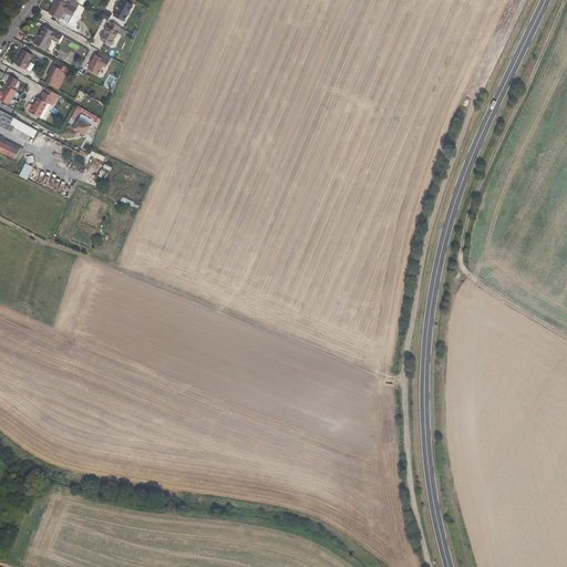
[(58,0),(50,14),(68,24),(71,17),(72,17),(76,9),(75,9),(79,4),(75,2),(74,1),(71,0),(69,6),(65,3),(66,0),(58,0)]
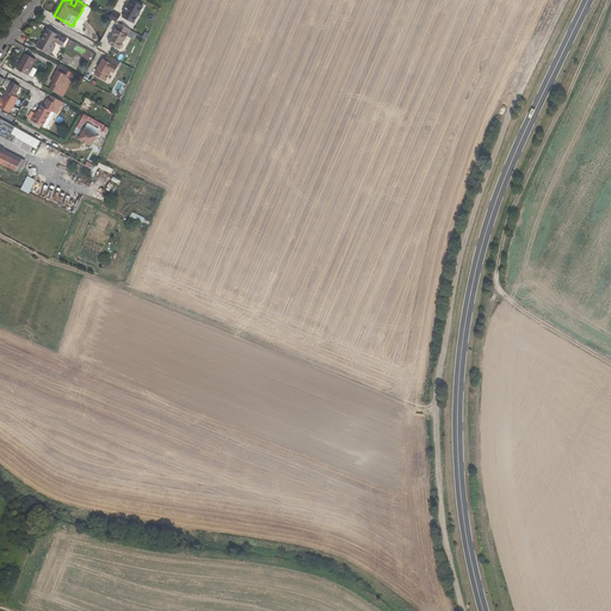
[(135,24),(144,7),(133,0),(130,6),(129,5),(125,11),(125,12),(123,17),(135,24)]
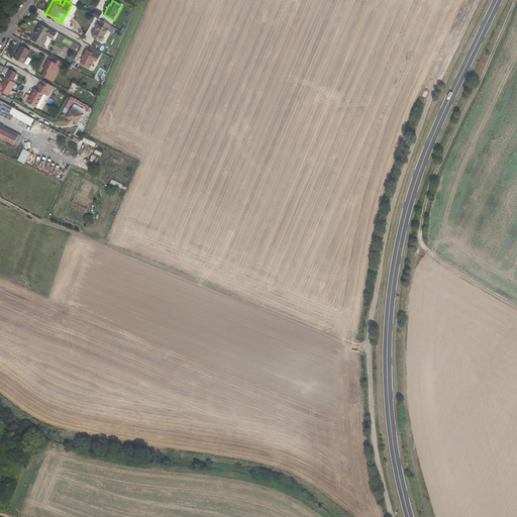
[(92,15),(99,19),(102,13),(96,9),(92,15)]
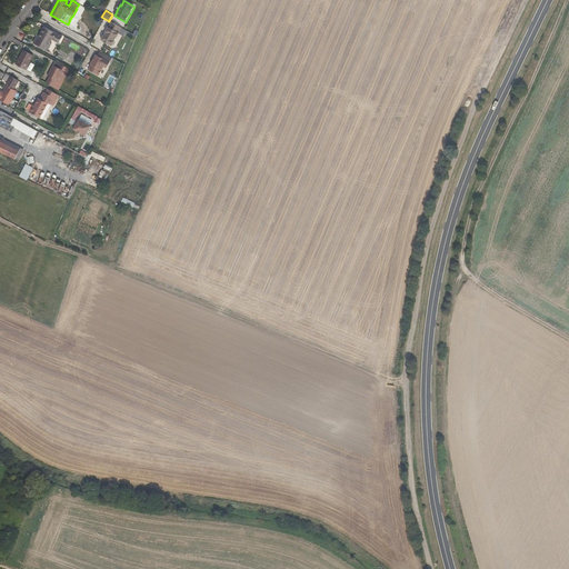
[(121,28),(111,22),(108,28),(106,31),(106,32),(103,36),(103,35),(101,39),(101,40),(111,46),(112,46),(113,45),(115,43),(115,41),(113,41),(116,38),(117,38),(119,33),(118,33),(121,28)]
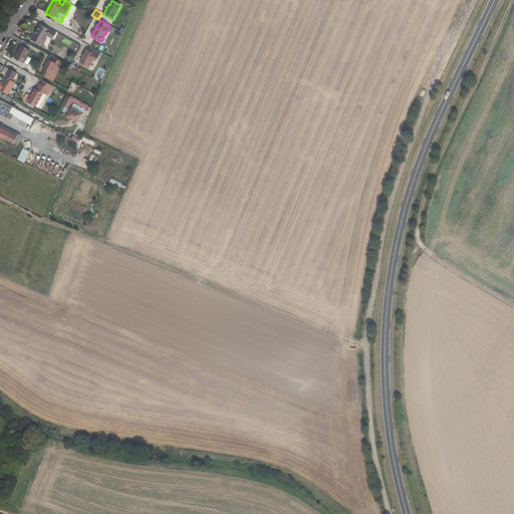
[(57,33),(40,24),(34,35),(33,34),(30,39),(42,45),(47,35),(54,38),(57,33)]
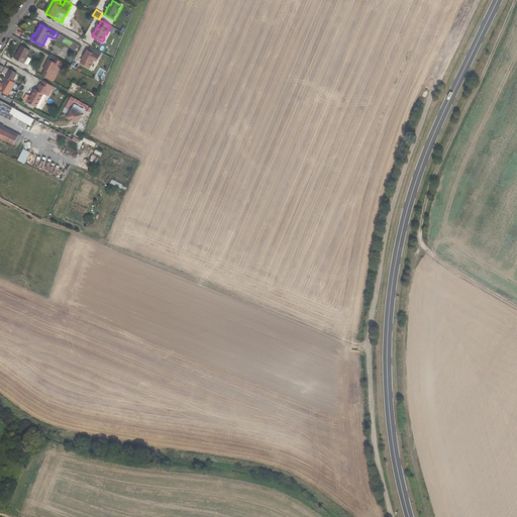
[(14,57),(23,62),(30,50),(21,45),(14,57)]
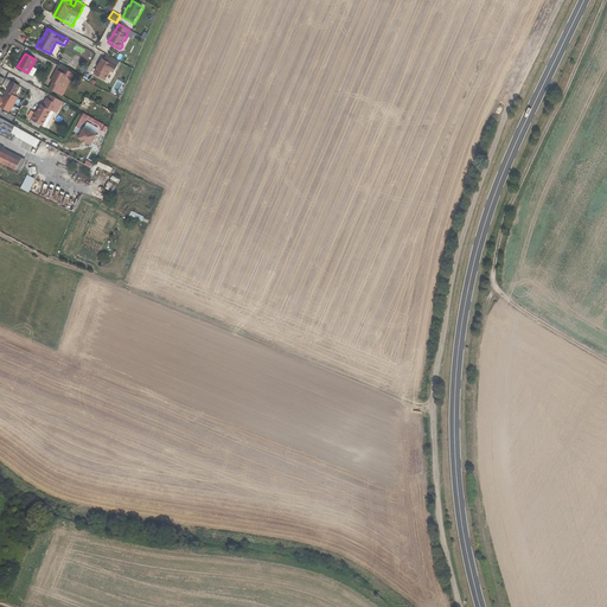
[(120,61),(107,55),(104,59),(102,58),(94,74),(104,80),(107,78),(108,75),(108,74),(110,69),(114,72),(117,66),(120,61)]
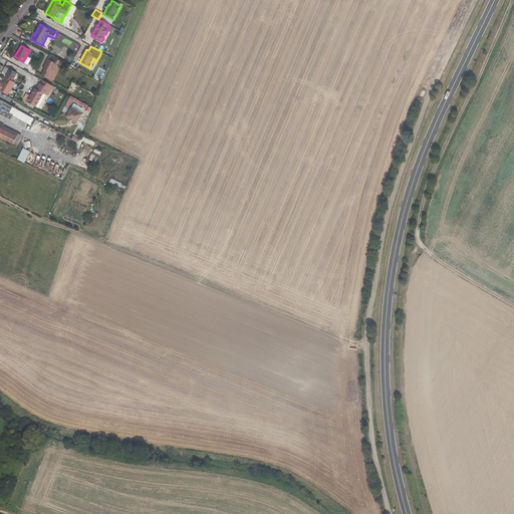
[(43,68),(52,73),(57,63),(48,58),(43,68)]
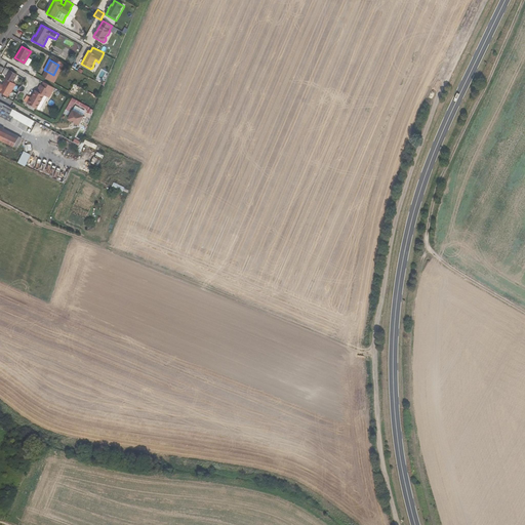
[(0,83),(0,91),(8,96),(16,83),(13,82),(17,74),(10,70),(5,78),(7,78),(5,82),(4,85),(0,83)]
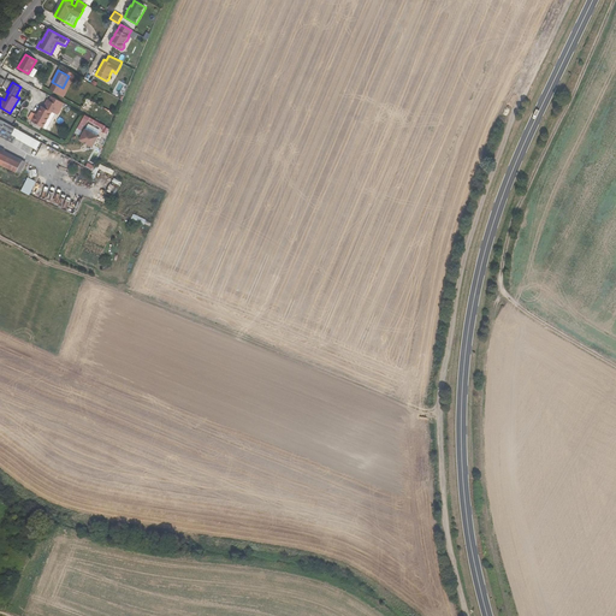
[(52,95),(49,100),(59,106),(63,101),(52,95)]
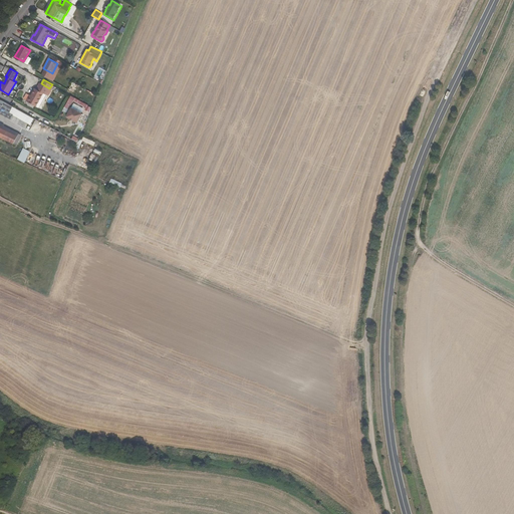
[(26,101),(39,108),(44,99),(41,97),(43,93),(46,94),(49,88),(41,83),(40,83),(36,89),(35,88),(31,95),(30,98),(28,97),(26,101)]
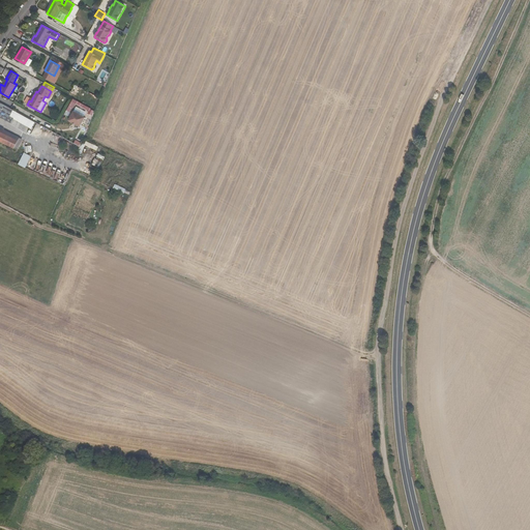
[(51,91),(48,97),(50,99),(56,88),(54,87),(51,91)]
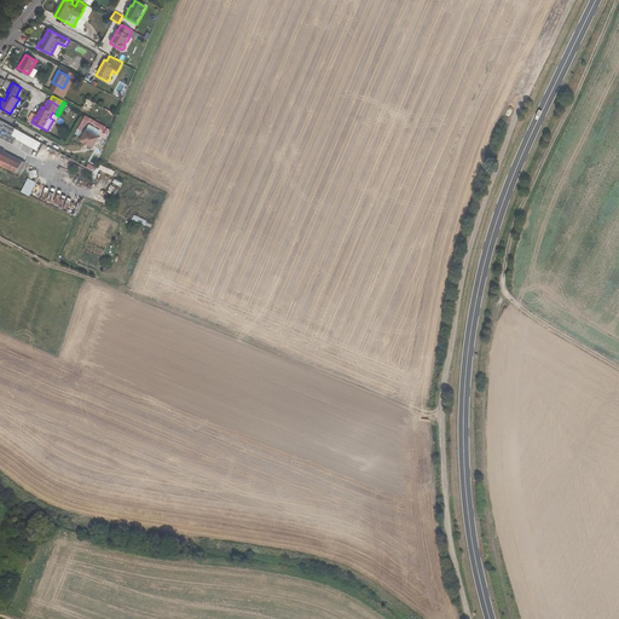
[(82,132),(91,119),(85,116),(77,129),(82,132)]
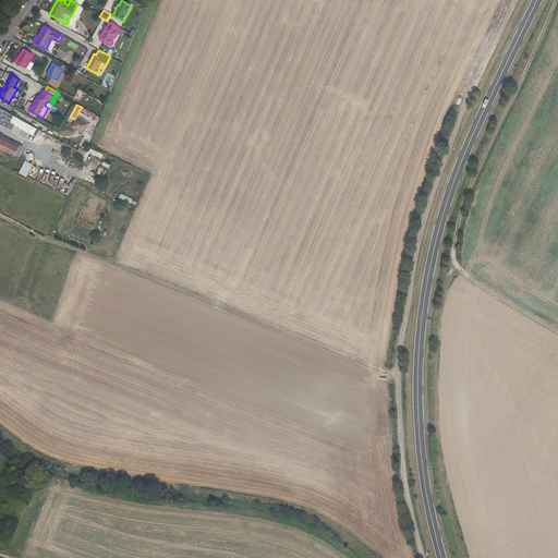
[(0,107),(0,120),(9,125),(10,121),(13,116),(11,113),(0,107)]
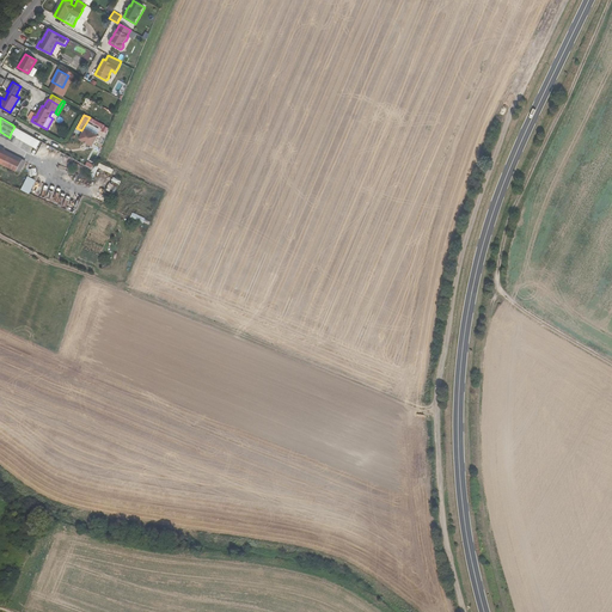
[(89,122),(80,138),(93,145),(99,134),(96,133),(98,127),(89,122)]
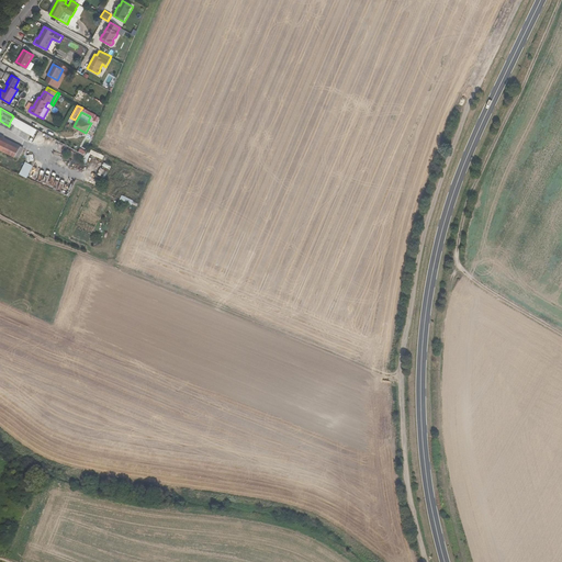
[(21,128),(24,122),(18,119),(14,125),(21,128)]
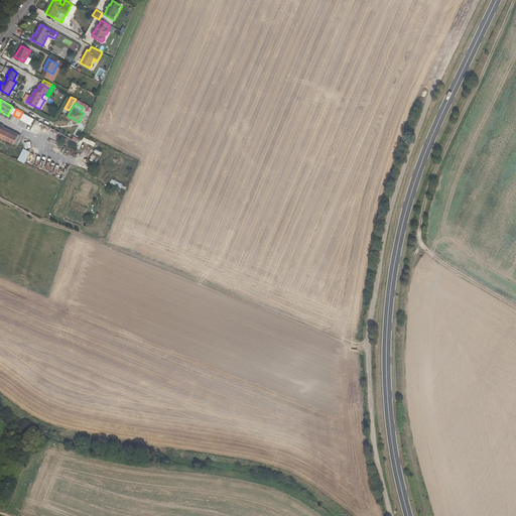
[(18,134),(0,123),(0,136),(13,143),(18,134)]
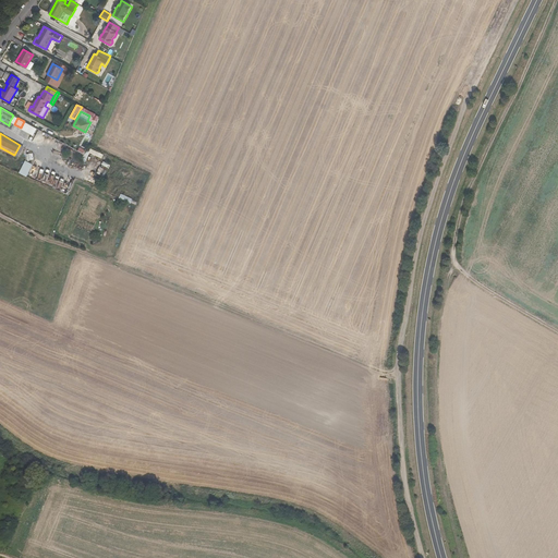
[(20,173),(27,177),(33,165),(25,161),(20,173)]
